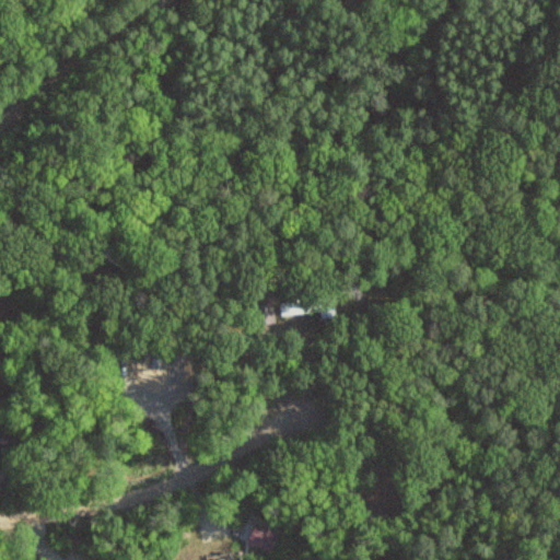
[(322,313),(323,319),(338,318),(336,295),(295,301),(295,302),(281,303),(283,317),(322,313)]
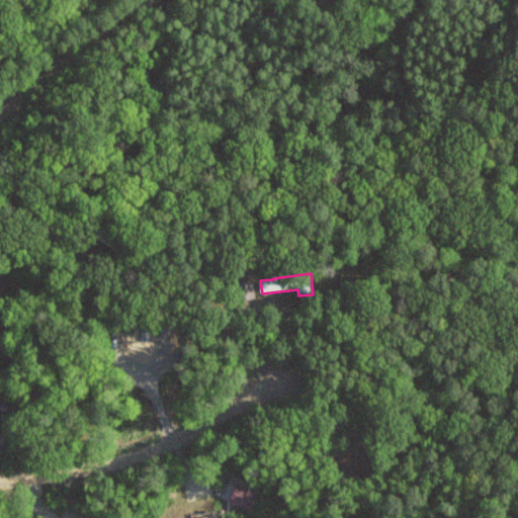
[(254,281),(237,281),(237,299),(254,299),(254,281)]
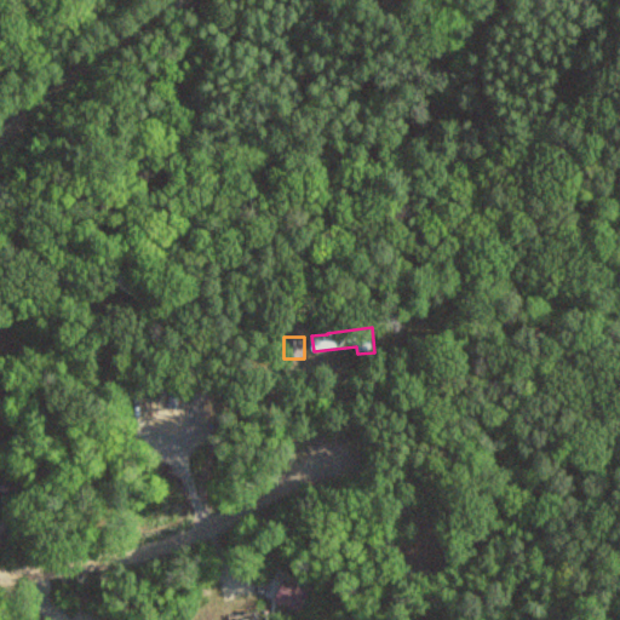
[(0,497),(16,483),(7,474),(0,480),(0,497)]
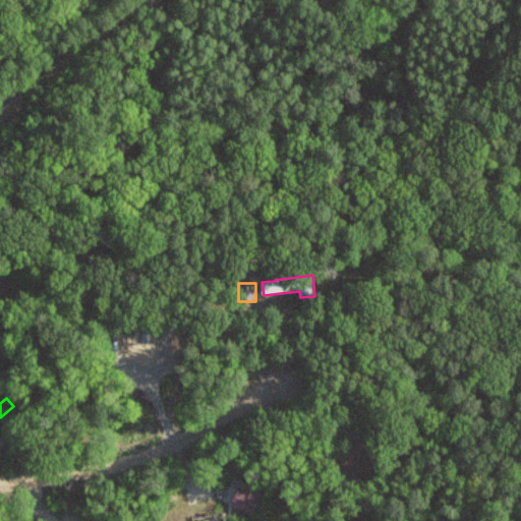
[(230,507),(253,514),(259,496),(236,488),(230,507)]
